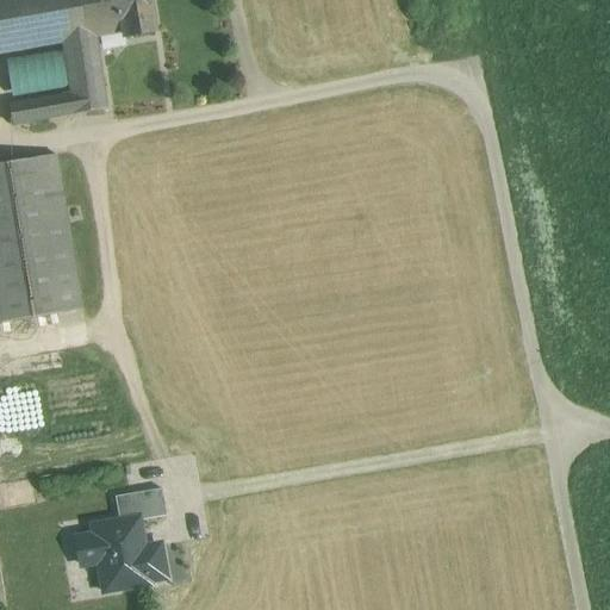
[(79,0),(0,0),(0,54),(62,43),(85,39),(79,0)]
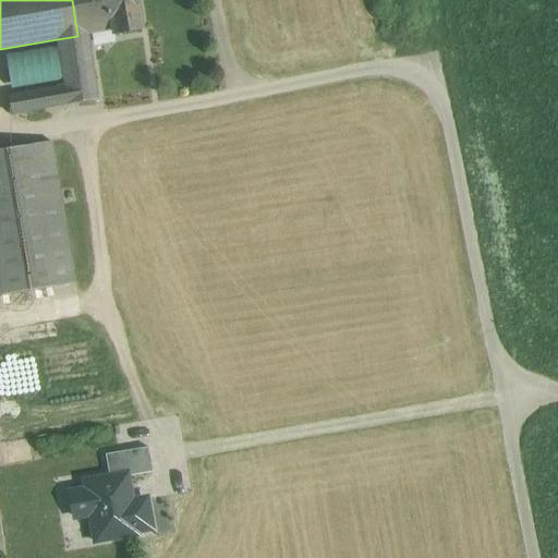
[(72,0),(77,36),(87,34),(113,29),(113,34),(141,28),(136,0),(72,0)]
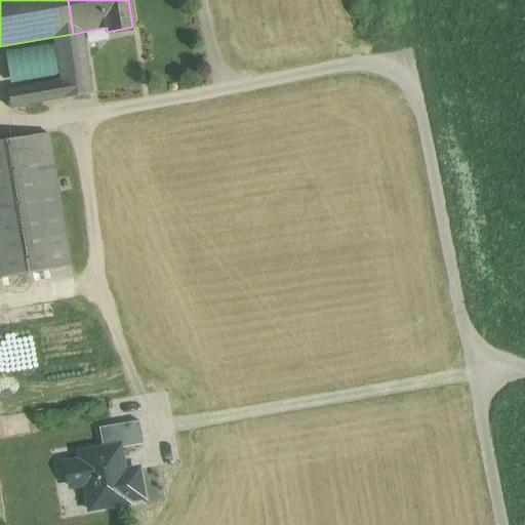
[(73,34),(53,37),(61,81),(7,90),(10,108),(91,93),(86,56),(96,54),(93,36),(83,38),(82,32),(73,34)]
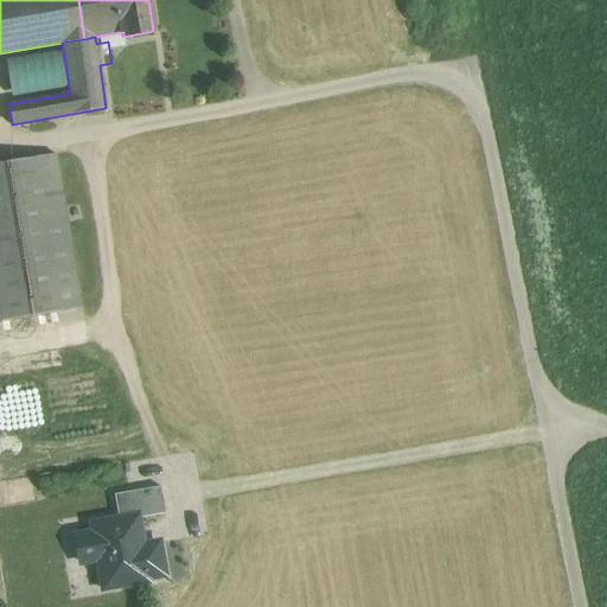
[(30,93),(29,59),(14,59),(16,94),(30,93)]
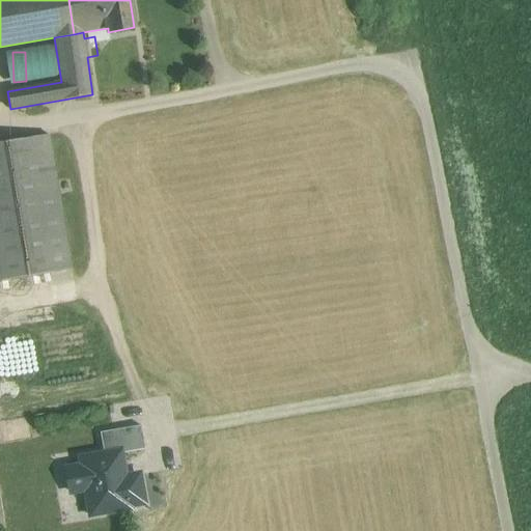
[(49,135),(0,143),(0,281),(72,269),(49,135)]
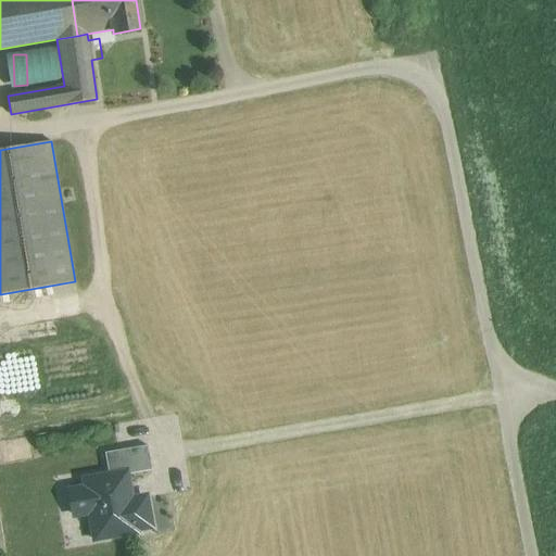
[(105,453),(109,472),(128,469),(128,474),(152,470),(149,446),(105,453)]
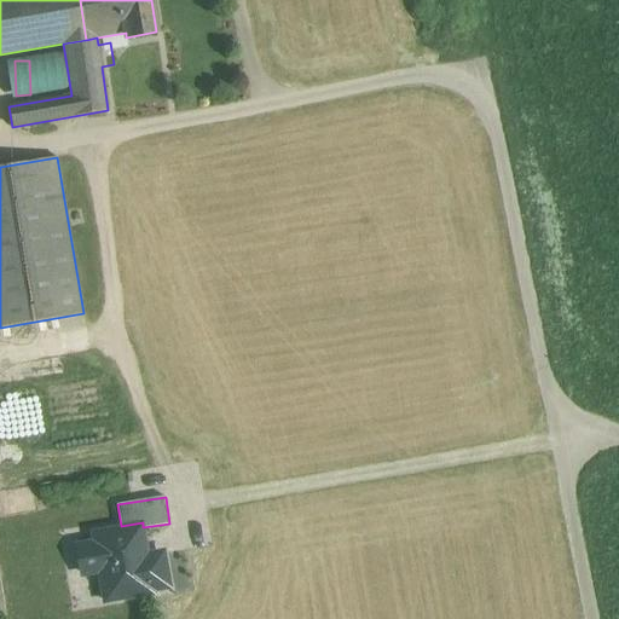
[(99,576),(104,603),(155,595),(154,589),(168,586),(162,551),(148,554),(143,527),(143,522),(121,526),(92,532),(93,541),(76,544),(82,578),(99,576)]
